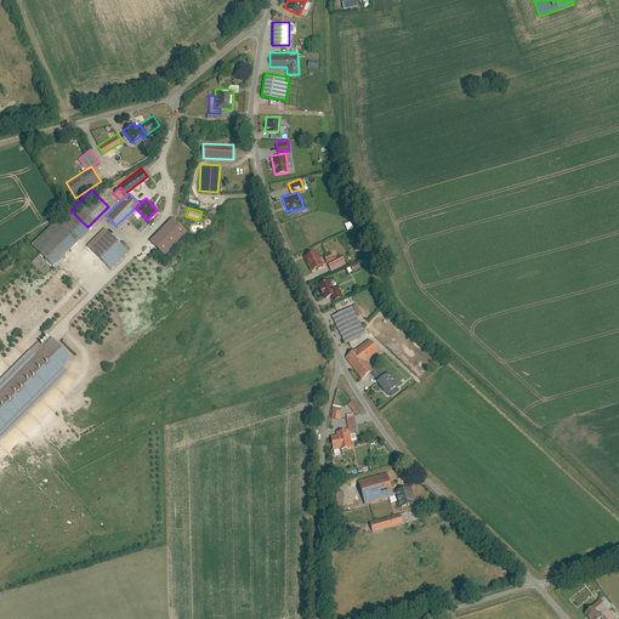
[(69,209),(56,222),(75,243),(89,230),(87,227),(71,210),(69,209)]
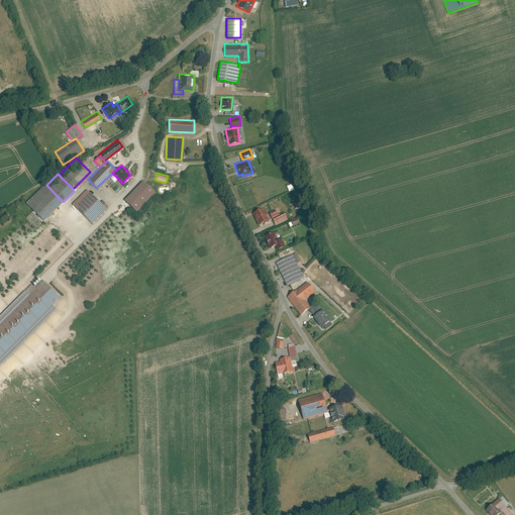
[(155,192),(142,181),(123,200),(135,211),(155,192)]
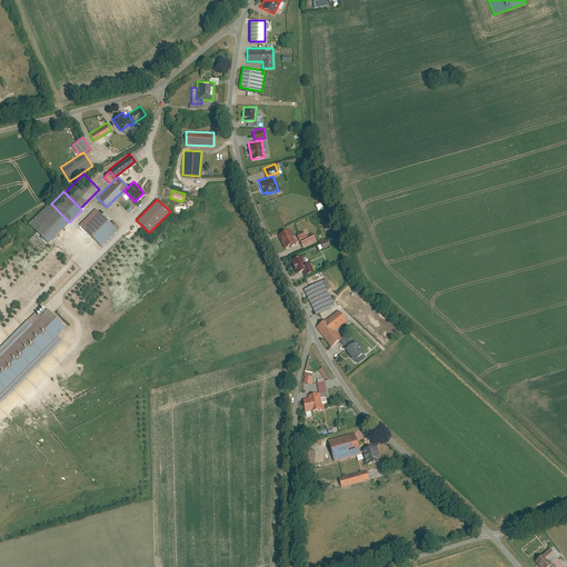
[(49,201),(28,222),(47,242),(69,222),(51,204),(49,201)]
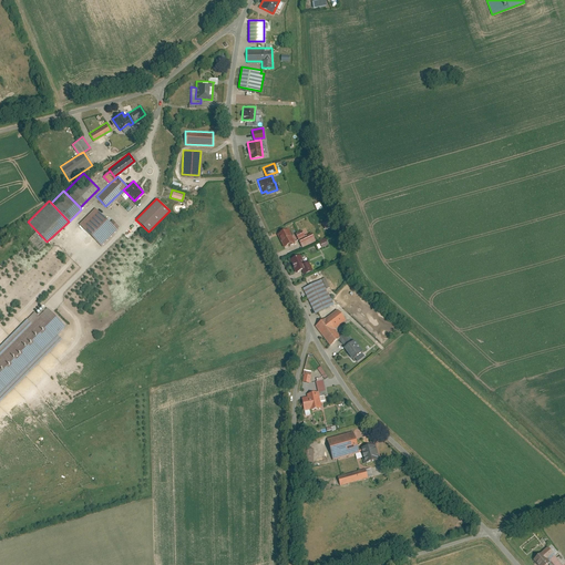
[(94,206),(78,223),(83,228),(91,236),(100,245),(119,225),(111,217),(109,221),(94,206)]
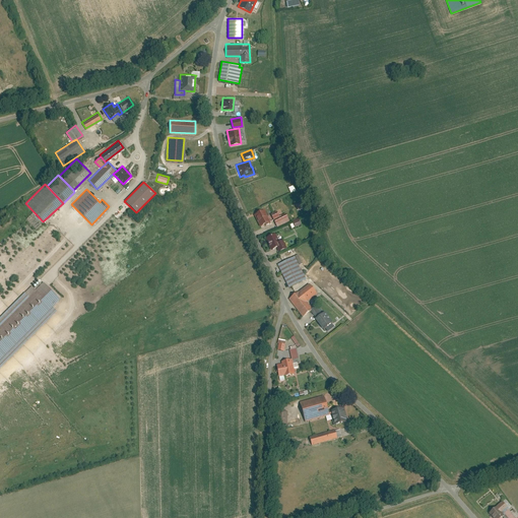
[(263,208),(254,213),(259,225),(269,220),(263,208)]
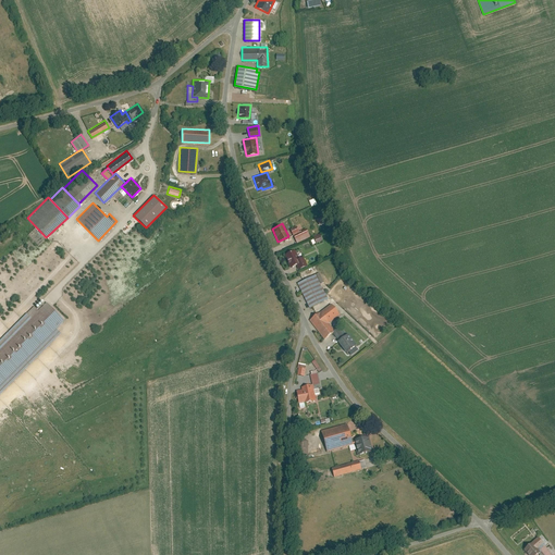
[(82,224),(76,229),(85,237),(89,232),(82,224)]
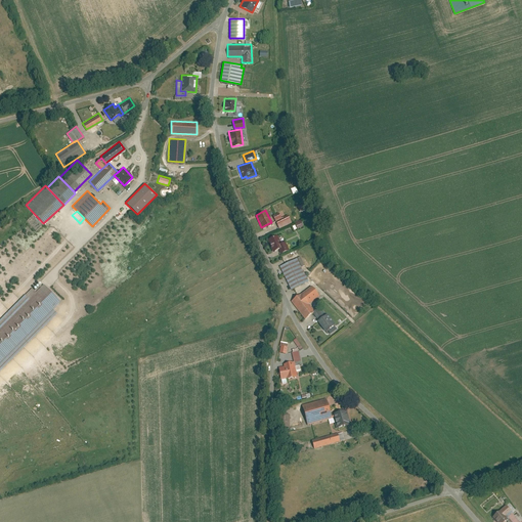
[(275,220),(280,217),(278,211),(272,214),(275,220)]
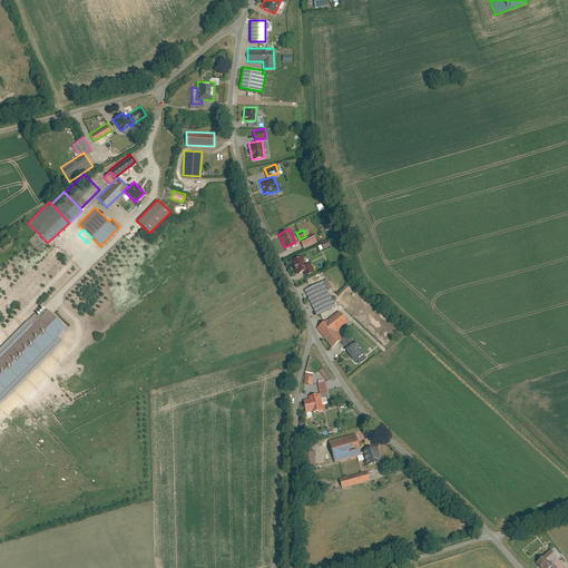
[(46,243),(35,232),(28,238),(39,248),(46,243)]
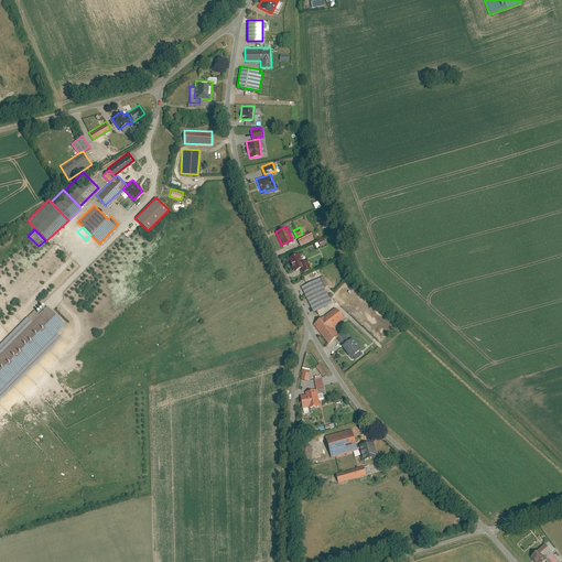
[(302,234),(296,237),(301,245),(313,238),(309,230),(302,234)]
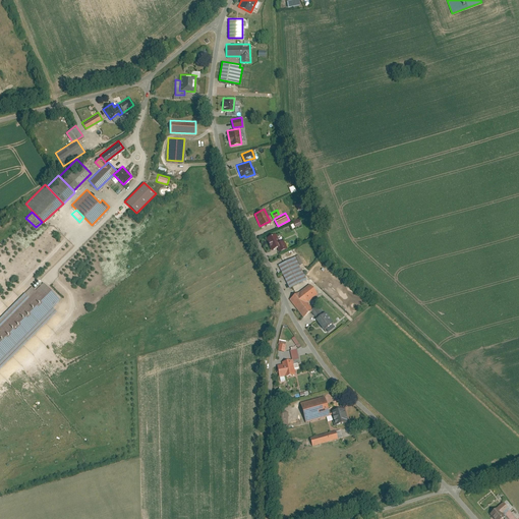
[(293,226),(299,223),(297,217),(290,220),(293,226)]
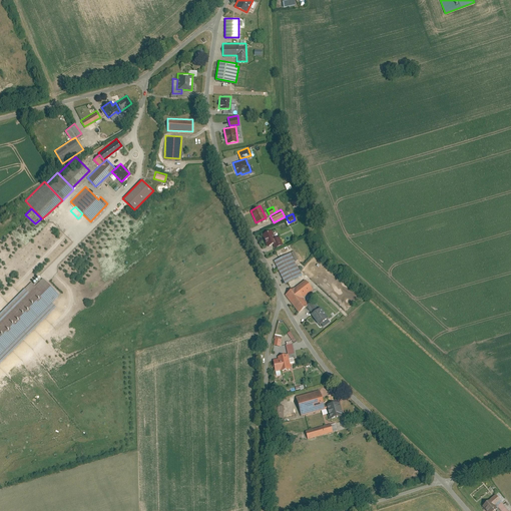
[(278,235),(275,237),(271,229),(262,233),(267,245),(272,242),(274,246),(282,243),(278,235)]
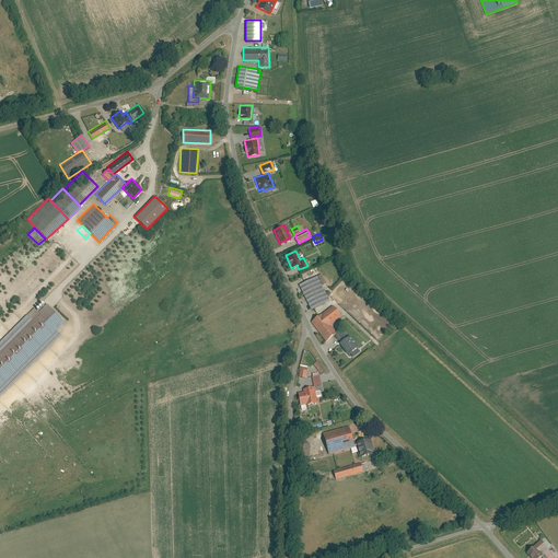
[(316,275),(299,283),(310,307),(327,300),(321,285),(316,275)]
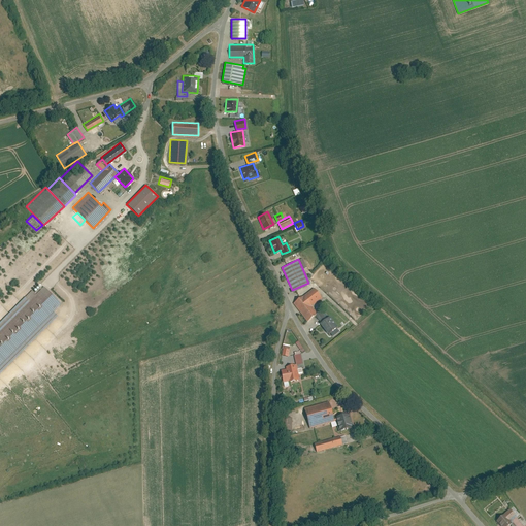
[(32,289),(0,321),(0,370),(57,315),(53,310),(60,302),(44,287),(37,294),(32,289)]
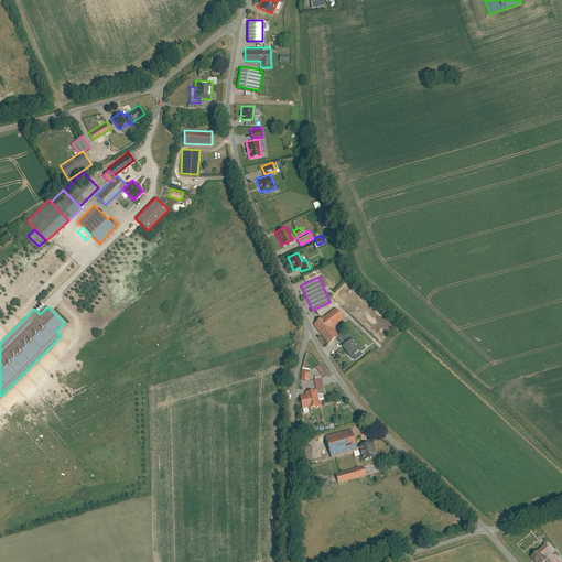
[(335,306),(313,322),(327,342),(336,335),(337,334),(331,326),(343,317),(335,306)]
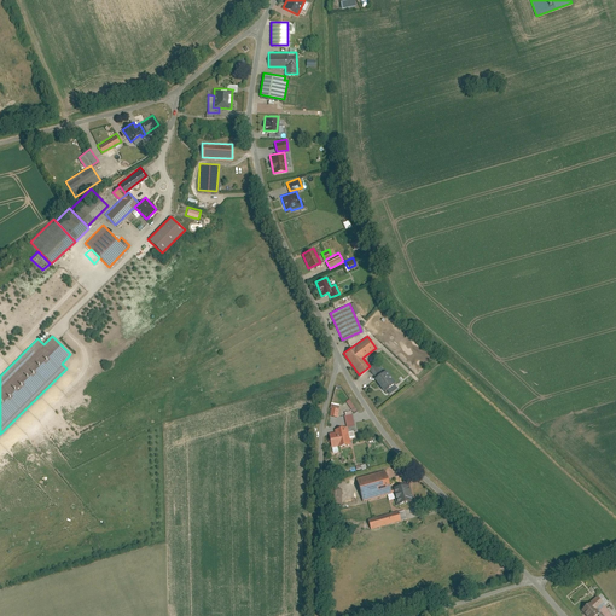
[(376,376),(381,372),(375,364),(370,366),(368,367),(376,376)]
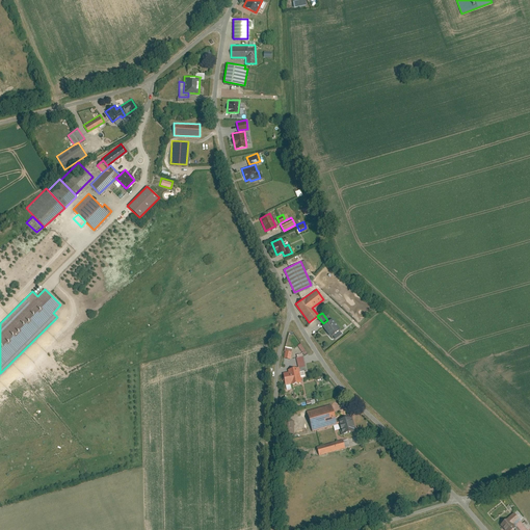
[(329,336),(340,328),(332,317),(327,320),(323,323),(322,324),(329,336)]
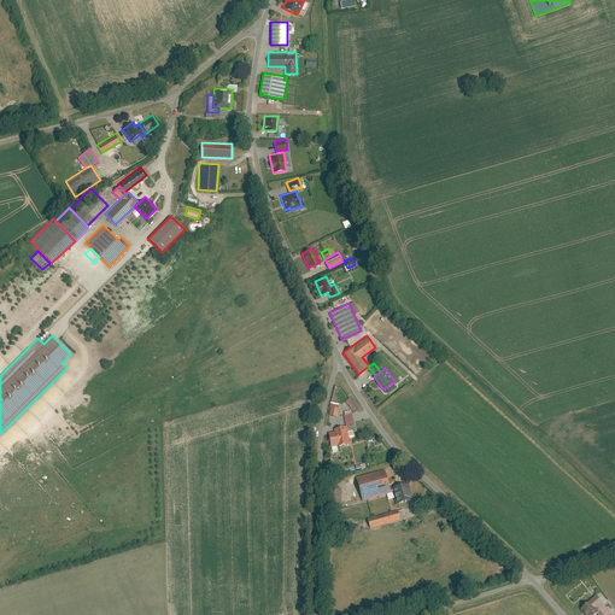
[(350,410),(353,409),(347,398),(344,399),(350,410)]
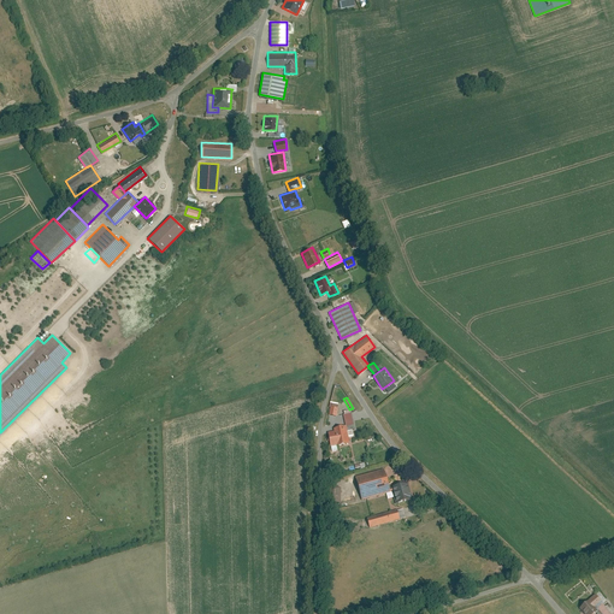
[(342,413),(346,425),(353,423),(349,411),(342,413)]
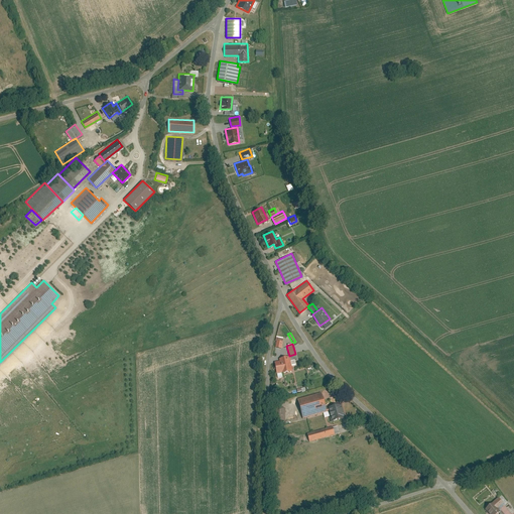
[(289,356),(278,358),(279,360),(281,371),(281,373),(292,371),(289,356)]
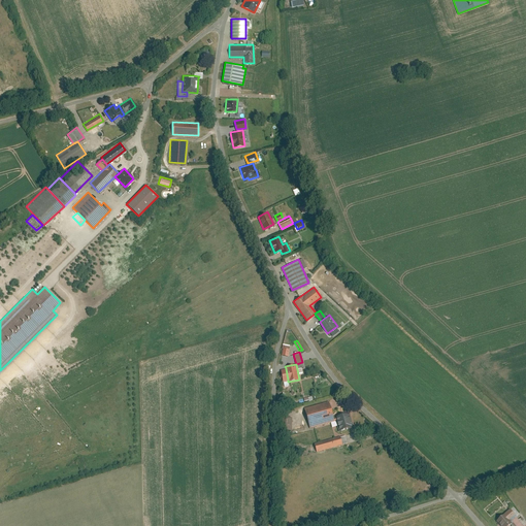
[(327,399),(303,406),(309,426),(333,419),(332,416),(327,399)]
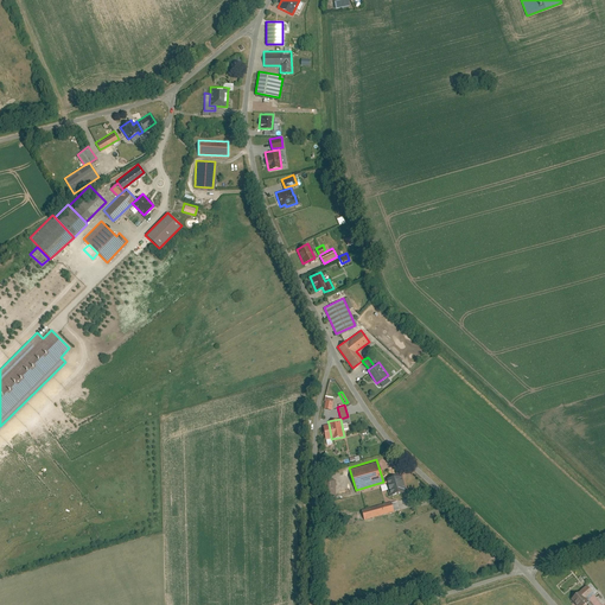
[(389,492),(405,489),(400,473),(384,477),(386,482),(389,492)]
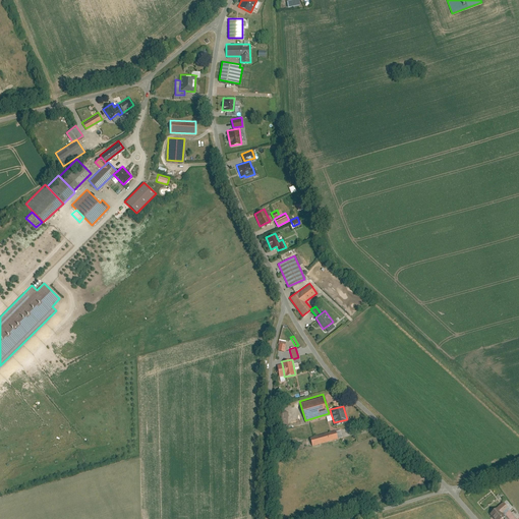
[(275,427),(285,427),(285,411),(275,411),(275,427)]
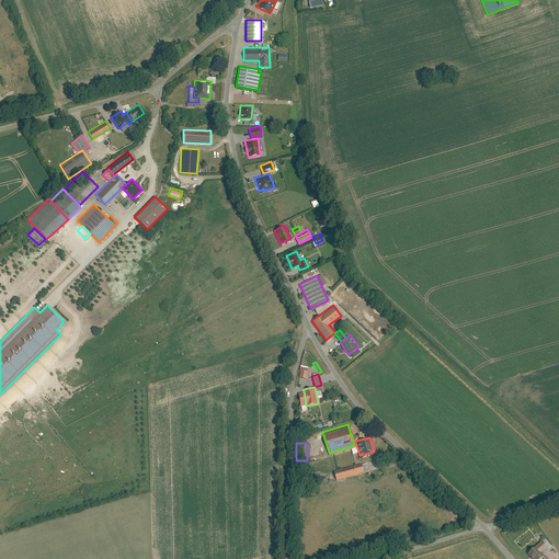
[(361,461),(333,469),(335,478),(363,470),(361,461)]
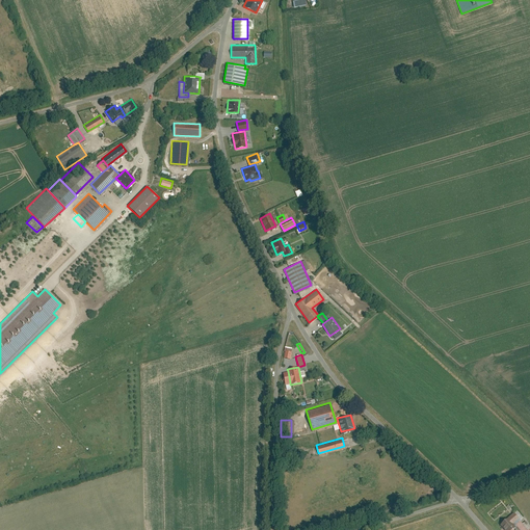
[(513,511),(500,522),(506,529),(509,529),(513,527),(514,526),(511,523),(518,517),(513,511)]
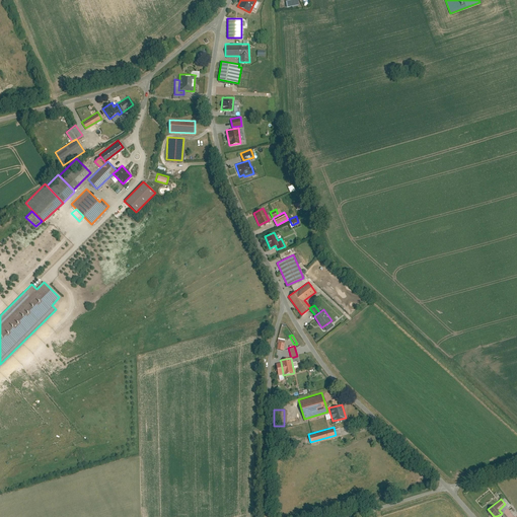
[(509,508),(505,504),(499,510),(502,513),(501,514),(503,516),(516,516),(516,512),(511,506),(509,508)]
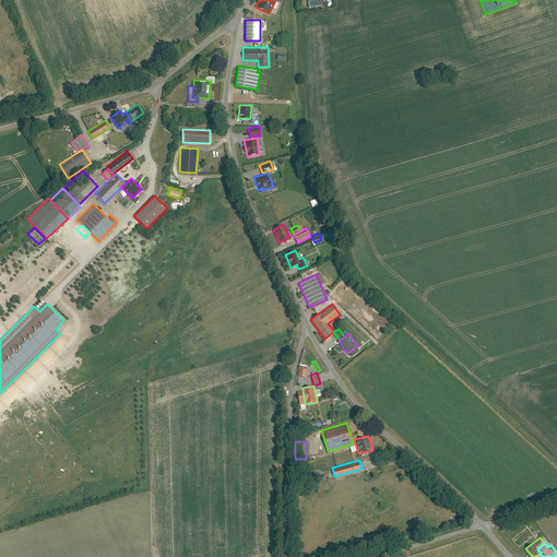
All buildings are outlined.
